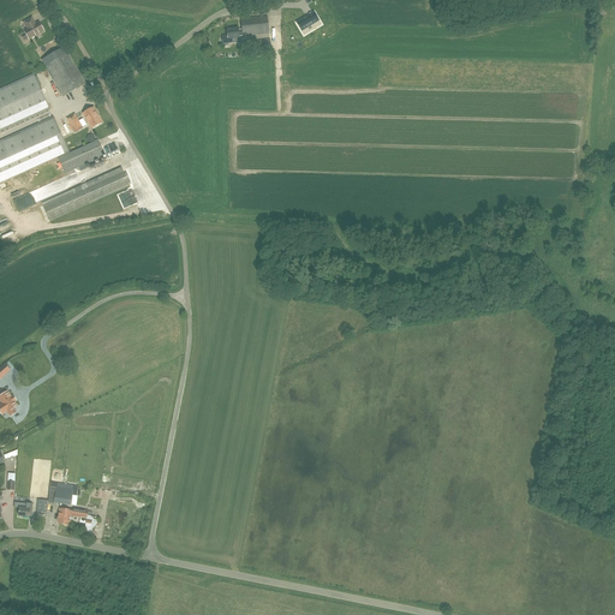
[(314,12),(297,22),(303,30),(318,21),(314,12)]
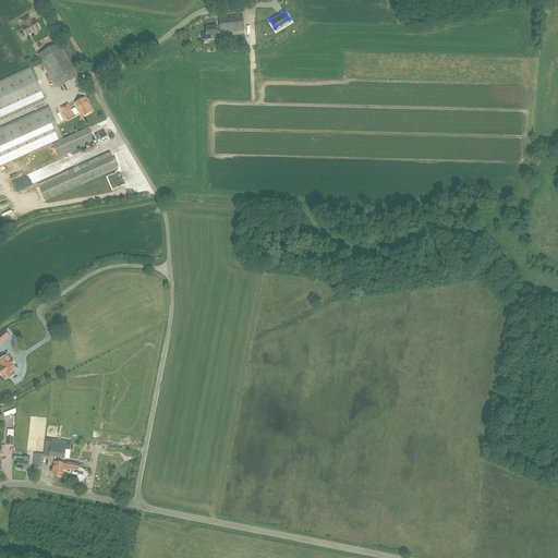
[(214,34),(216,34),(217,34),(217,33),(220,33),(244,29),(242,14),(219,16),(220,27),(216,27),(216,26),(206,27),(206,32),(206,35),(210,34),(210,33),(214,32),(214,34)]
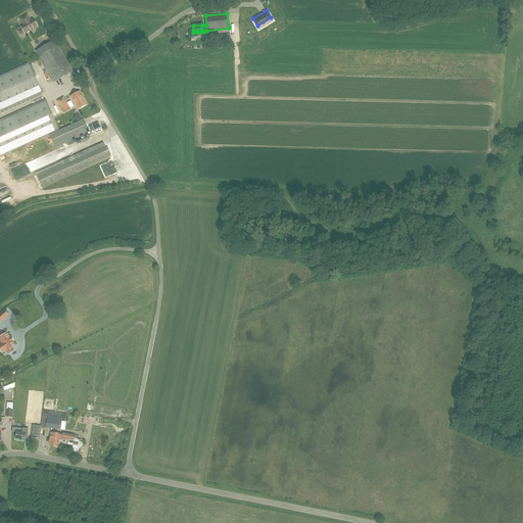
[(28,19),(29,18),(27,15),(20,19),(24,25),(20,27),(22,29),(18,32),(21,36),(31,30),(31,31),(37,27),(37,26),(37,25),(36,22),(35,22),(33,19),(29,21),(28,19)]
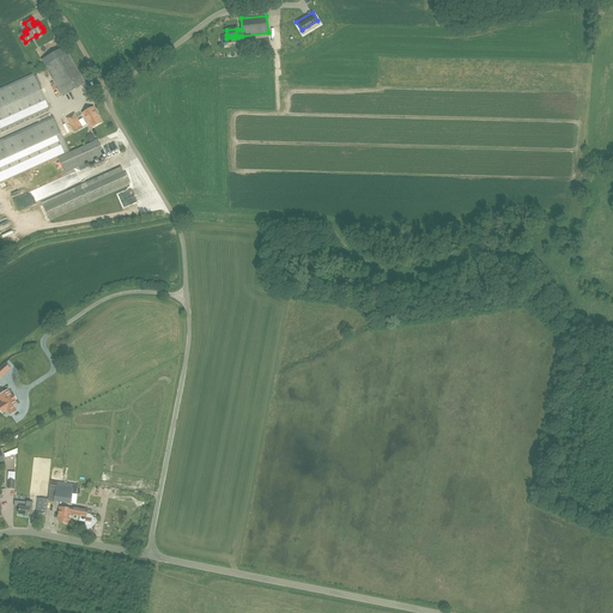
[(252,50),(269,49),(268,38),(250,41),(252,50)]
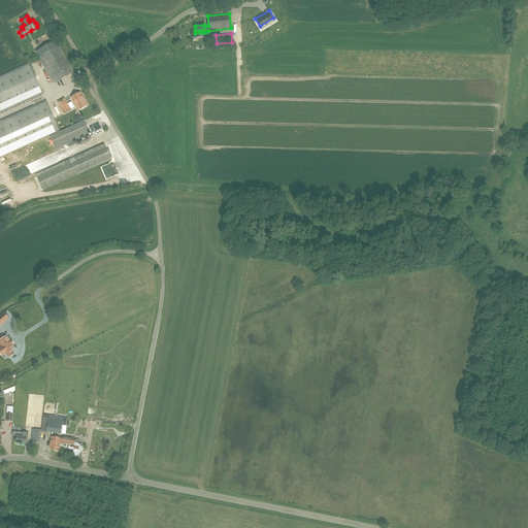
[(55,40),(36,52),(38,56),(54,83),(73,71),(55,40)]
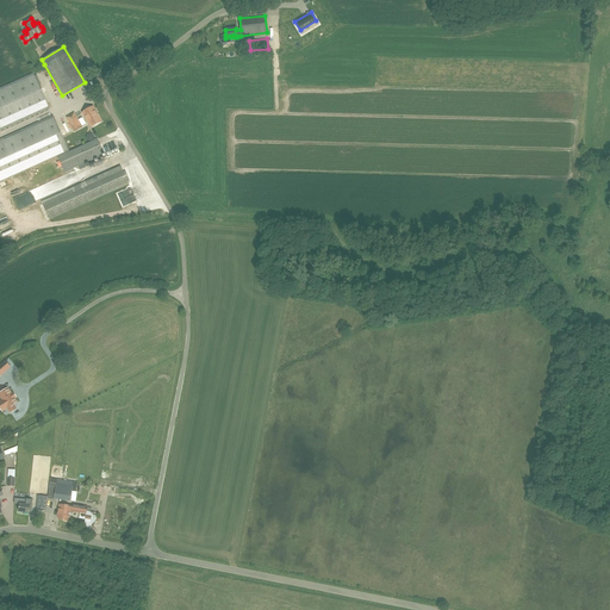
[(0,88),(0,130),(49,107),(33,73),(0,88)]
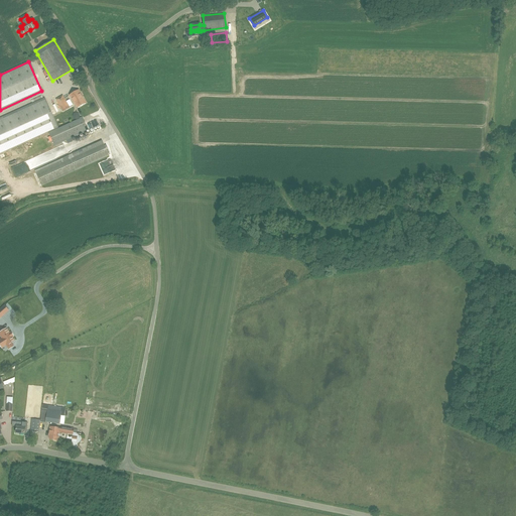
[(77,108),(86,103),(79,90),(69,95),(77,108)]
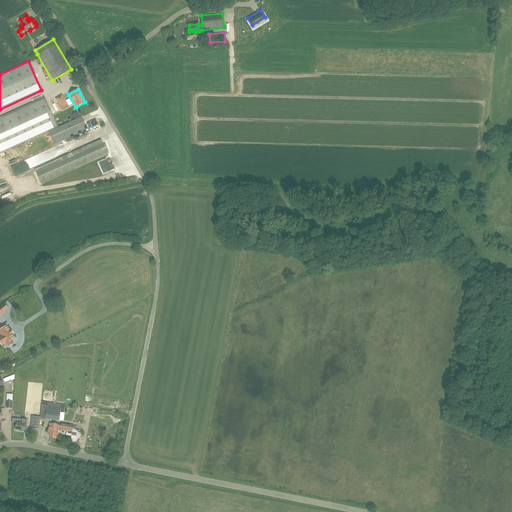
[(62,110),(69,107),(62,94),(55,98),(62,110)]
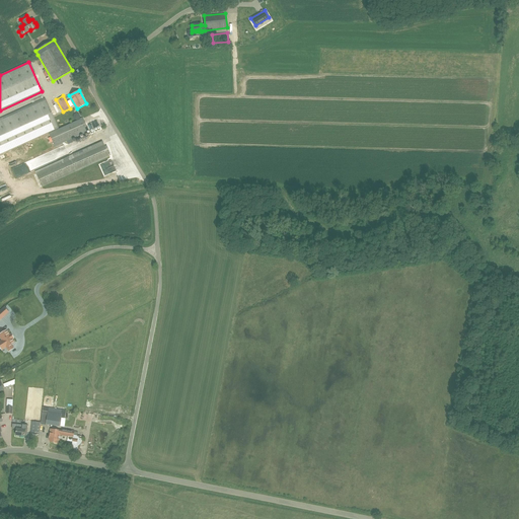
[(0,154),(59,128),(49,106),(45,98),(0,119),(0,154)]
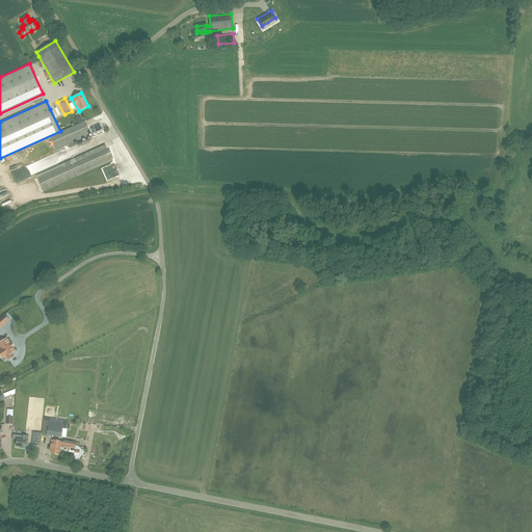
[(85,122),(50,137),(56,150),(90,134),(85,122)]
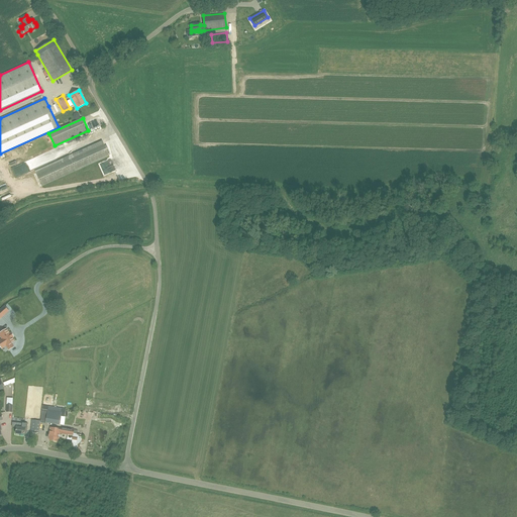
[(41,186),(48,183),(109,156),(102,141),(48,166),(35,172),(41,186)]
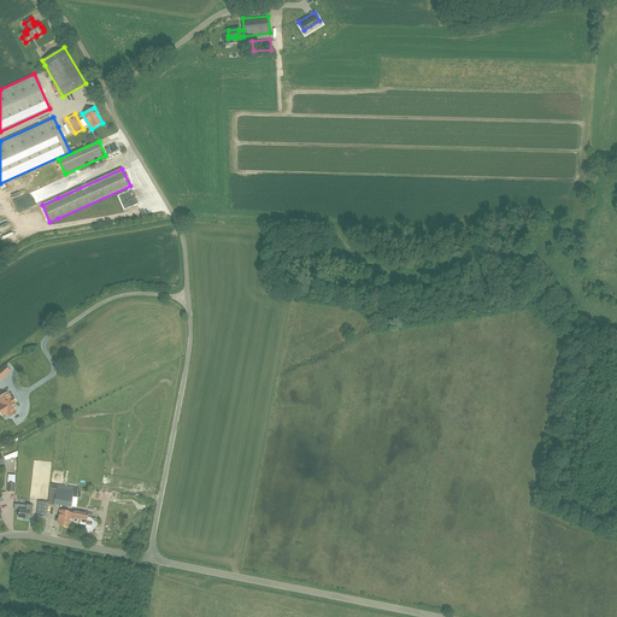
[(57,365),(52,369),(50,365),(47,366),(54,378),(60,375),(57,370),(60,368),(57,362),(56,363),(57,365)]
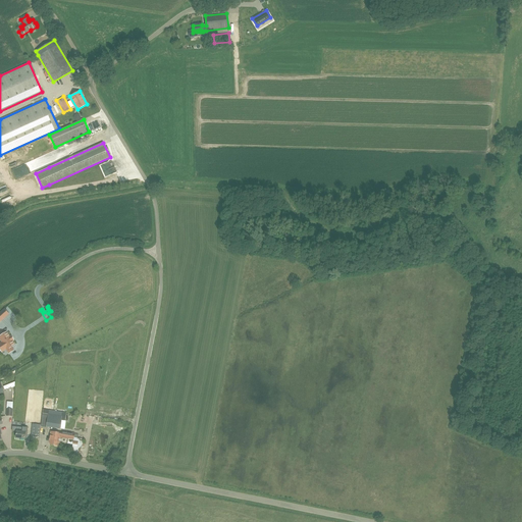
[(9,337),(6,332),(2,335),(0,336),(0,338),(0,340),(2,343),(0,344),(0,349),(1,352),(6,349),(9,353),(13,351),(11,348),(14,345),(12,342),(9,337)]
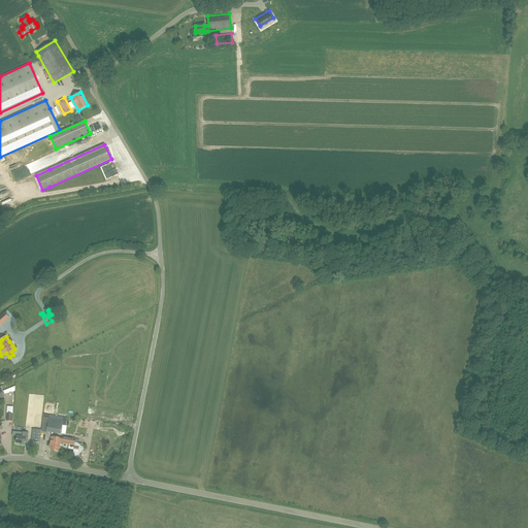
[(60,433),(62,421),(63,417),(50,415),(46,431),(60,433)]
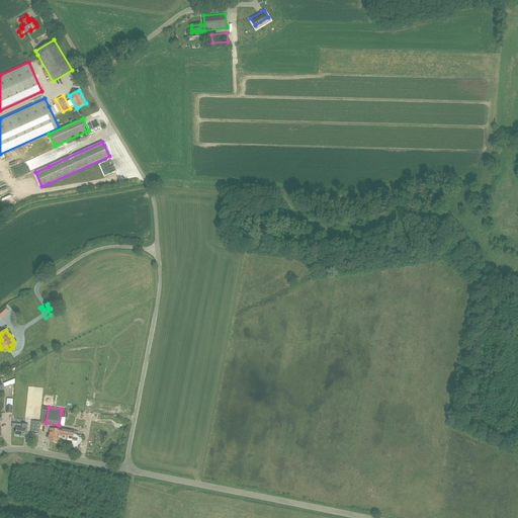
[(33,416),(33,412),(13,412),(12,420),(23,420),(23,415),(33,416)]
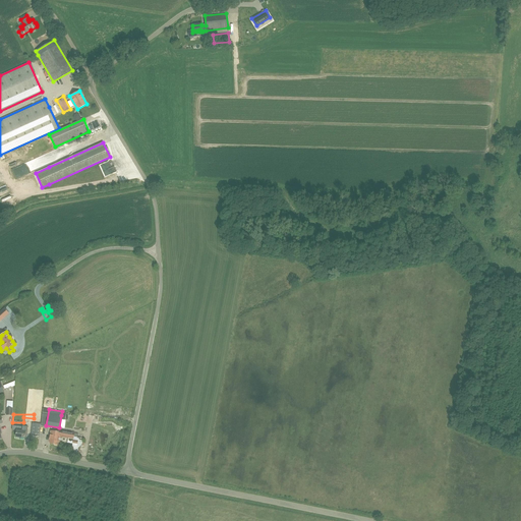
[(39,437),(41,424),(32,423),(31,436),(39,437)]
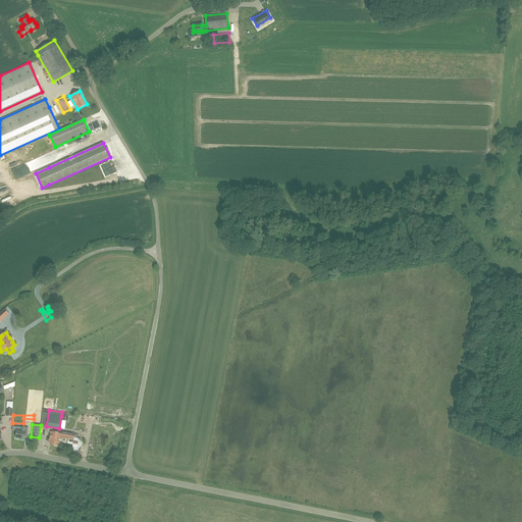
[(12,427),(12,430),(16,431),(15,437),(16,437),(16,438),(19,438),(19,437),(24,438),(24,435),(27,435),(28,427),(22,427),(22,428),(12,427)]
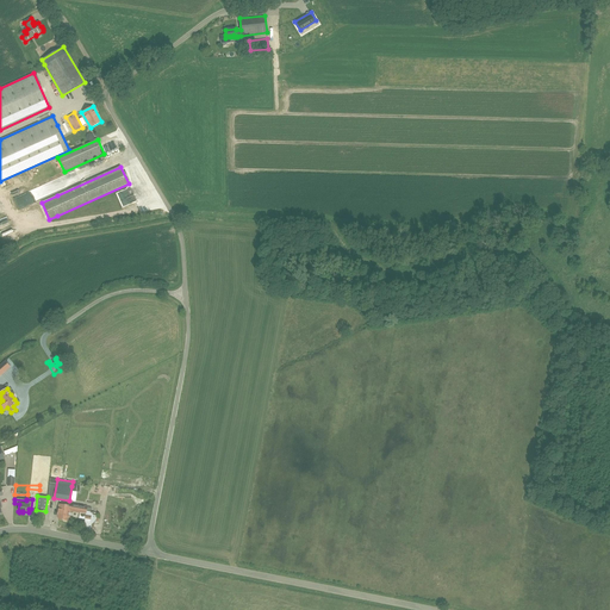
[(58,504),(57,515),(58,516),(58,518),(64,520),(64,521),(67,521),(67,520),(68,521),(68,518),(69,518),(70,511),(86,514),(86,512),(87,506),(73,504),(73,506),(58,504)]
